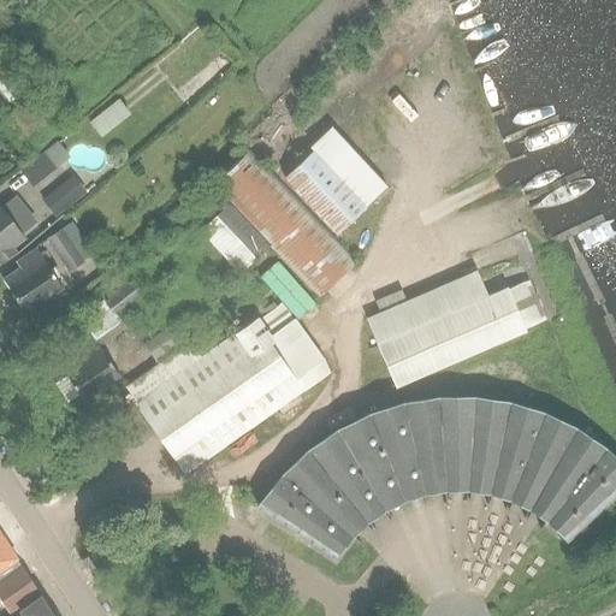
[(98,118),(110,134),(138,111),(126,96),(98,118)]
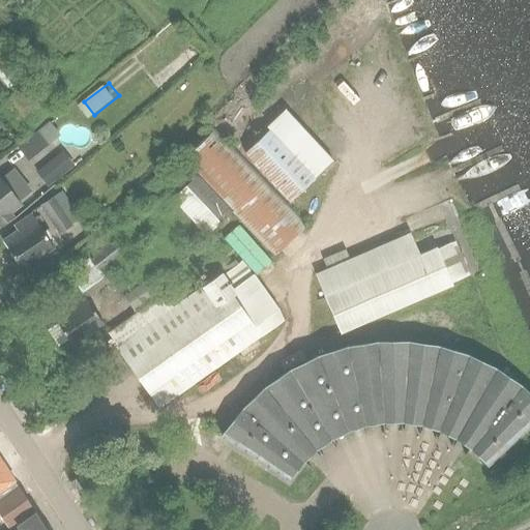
[(316,179),(333,164),(288,114),(270,130),(316,179)]
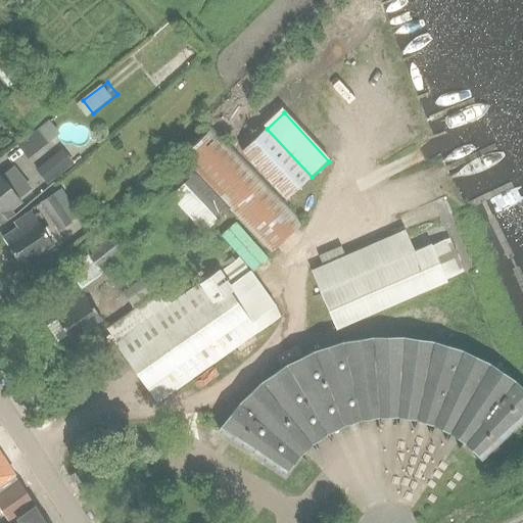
[(42,128),(53,142),(65,132),(54,117),(42,128)]
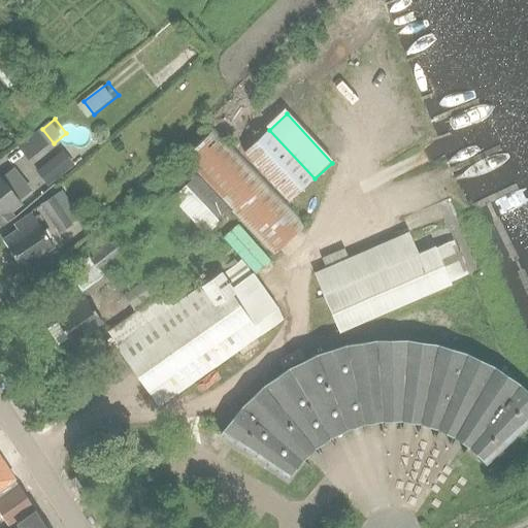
[(306,226),(273,191),(216,130),(183,162),(196,176),(171,200),(206,236),(231,213),(273,258),(306,226)]
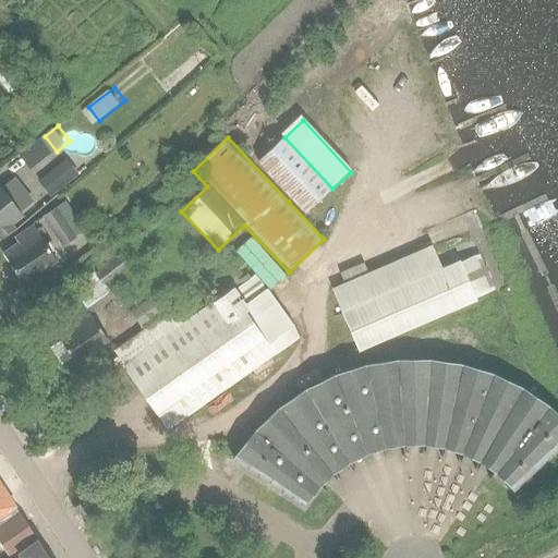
[(305,214),(318,202),(332,189),(284,137),(257,162),(305,214)]
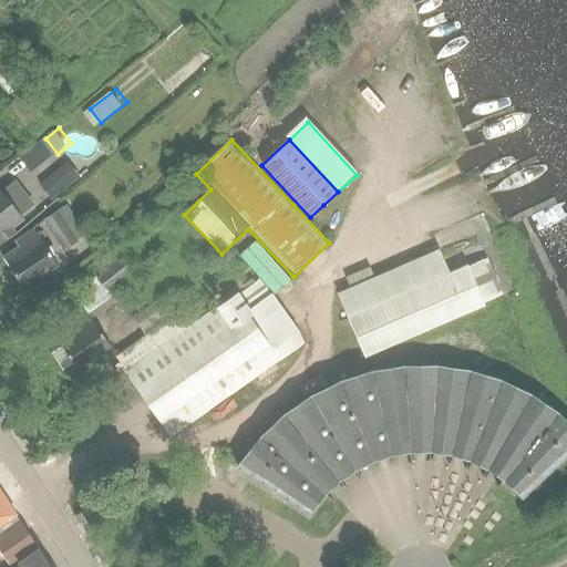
[(70,163),(42,186),(54,202),(83,178),(70,163)]
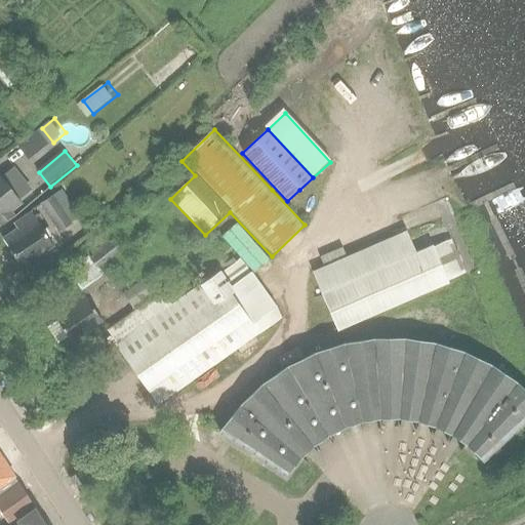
[(0,216),(19,201),(0,177),(0,216)]
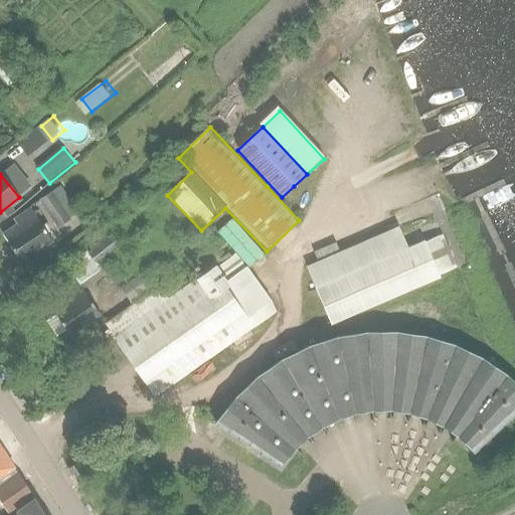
[(77,210),(61,185),(39,199),(57,226),(71,217),(69,215),(77,210)]
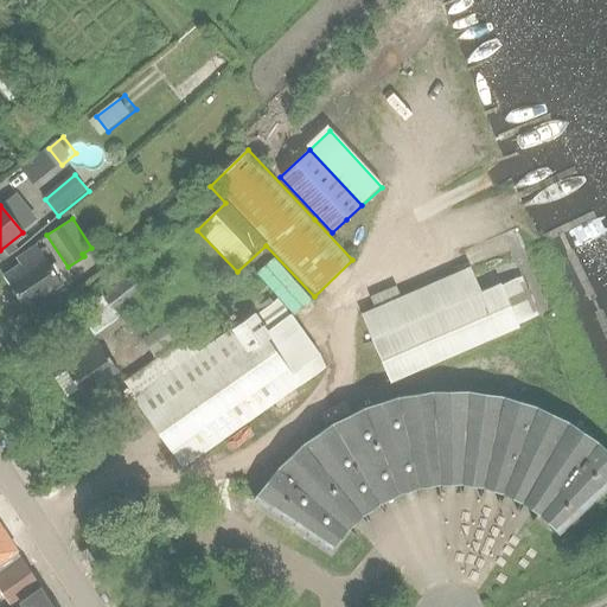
[(61,282),(36,246),(17,257),(21,264),(4,278),(24,307),(61,282)]
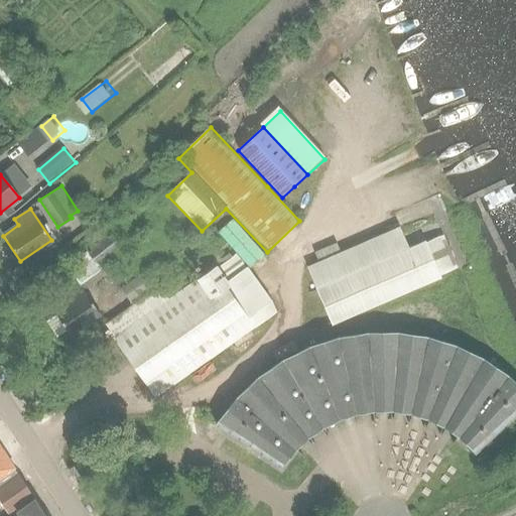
[(67,300),(52,310),(56,316),(67,332),(71,338),(85,328),(82,323),(88,317),(89,320),(100,313),(85,291),(107,275),(100,266),(121,249),(109,234),(67,267),(80,283),(62,294),(67,300)]
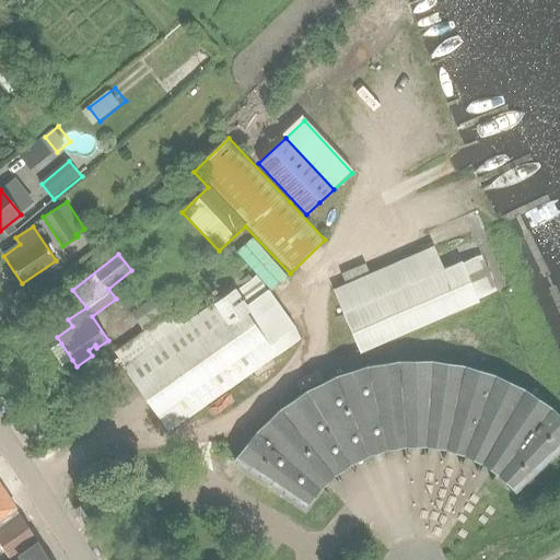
[(374,272),(333,291),(343,314),(361,354),(479,303),(478,300),(491,294),(476,258),(463,264),(462,263),(384,296),(374,272)]
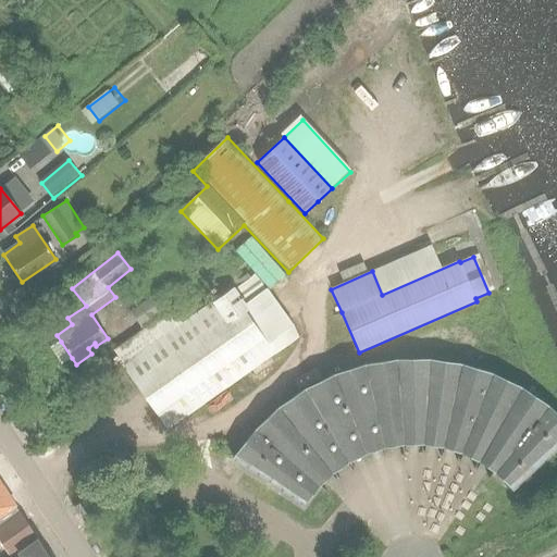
[(144,331),(114,351),(123,364),(122,364),(168,429),(245,372),(247,376),(269,360),(267,357),(271,354),(272,353),(244,312),(249,309),(247,306),(267,291),(256,275),(251,279),(248,275),(242,280),(233,268),(206,287),(213,299),(193,314),(187,307),(176,314),(173,310),(170,312),(156,294),(131,312),(144,331)]
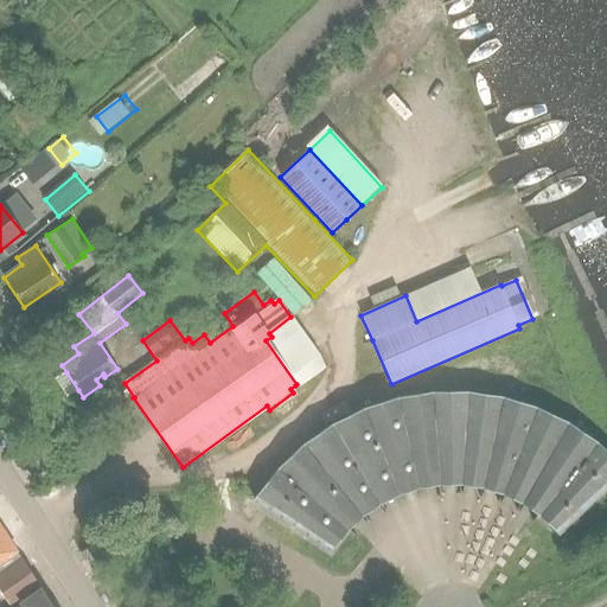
[(254,499),(331,550),(347,526),(368,510),(377,503),(385,498),(393,494),(403,491),(425,485),(433,484),(443,484),(459,483),(478,485),(486,489),(510,498),(522,503),(529,508),(538,515),(556,532),(606,484),(606,454),(594,442),(576,429),(566,423),(562,421),(537,408),(524,404),(513,402),(504,398),(491,396),(471,393),(457,391),(442,393),(425,394),(410,395),(393,398),(376,403),(364,408),(351,414),(340,420),(330,426),(320,432),(300,447),(289,458),(276,470),(254,499)]
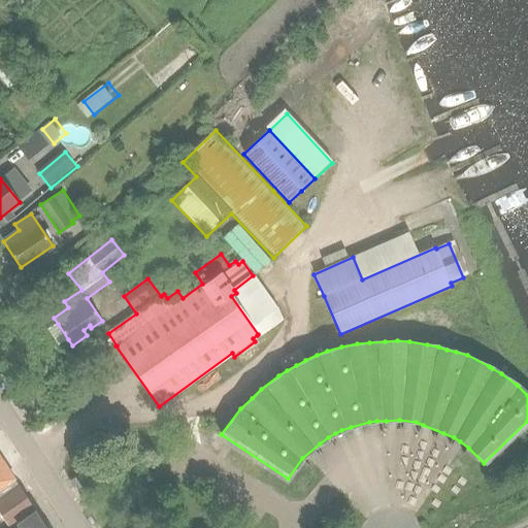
[(0,458),(0,497),(18,486),(14,482),(13,480),(0,458)]
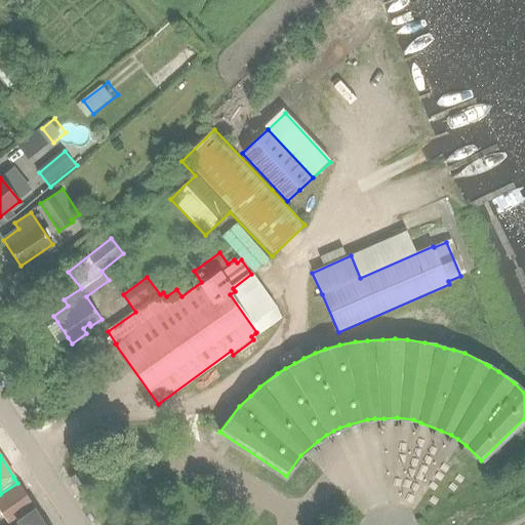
[(17,483),(0,494),(0,510),(8,523),(33,507),(17,483)]
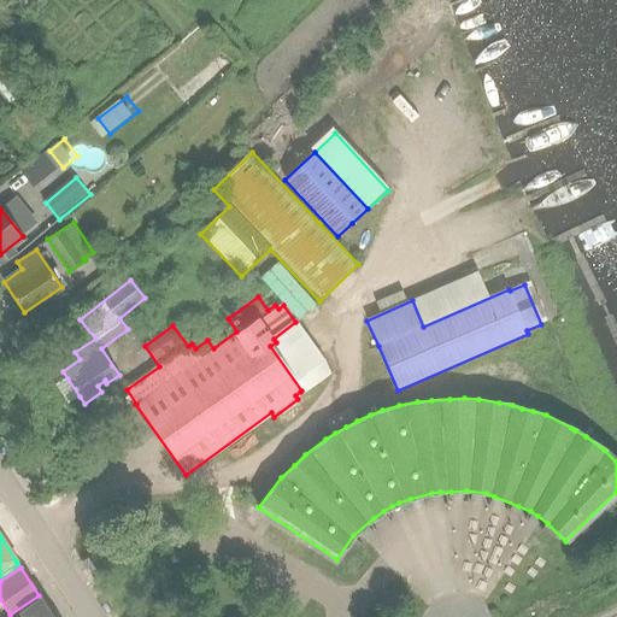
[(52,616),(40,598),(19,611),(23,616),(52,616)]
